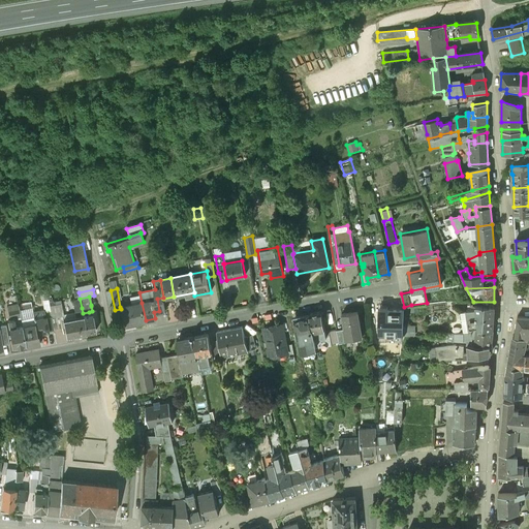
[(142,303),(120,307),(121,309),(124,324),(146,320),(142,303)]
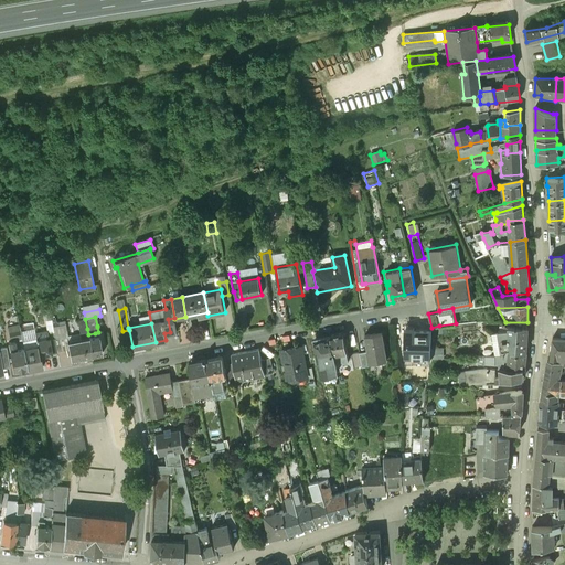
[(19,324),(8,327),(10,339),(13,339),(14,341),(16,341),(17,349),(23,348),(23,347),(19,324)]
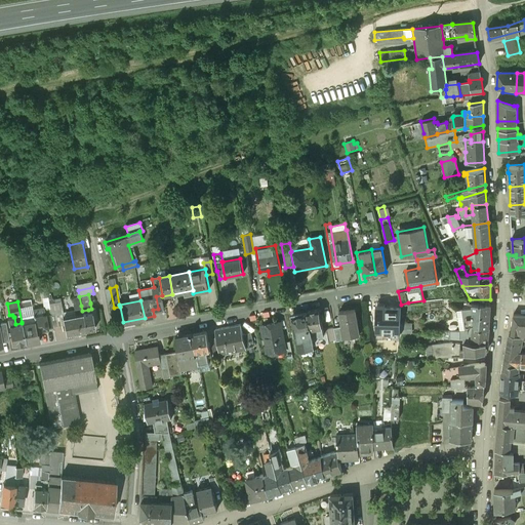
[(61,301),(49,304),(51,314),(53,326),(59,325),(57,315),(64,314),(61,301)]
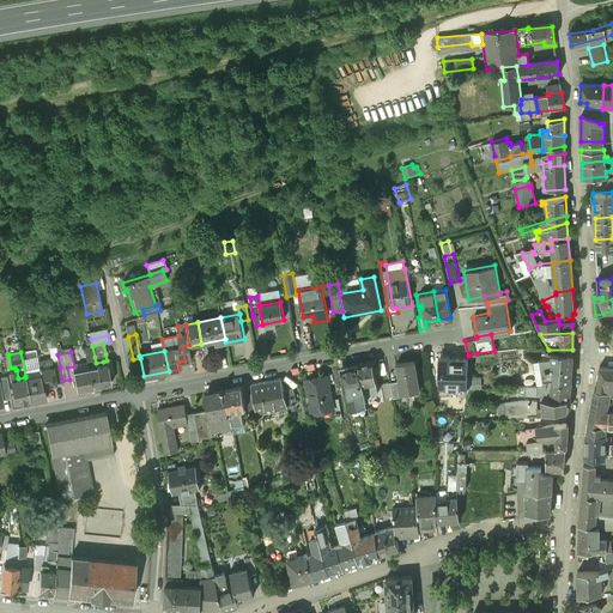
[(450,353),(438,353),(439,389),(467,389),(467,357),(450,357),(450,353)]
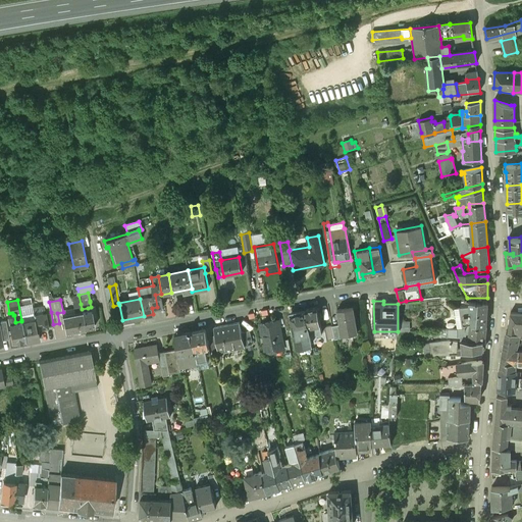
[(487,302),(469,302),(470,307),(460,307),(463,326),(472,325),(472,326),(486,325),(487,302)]
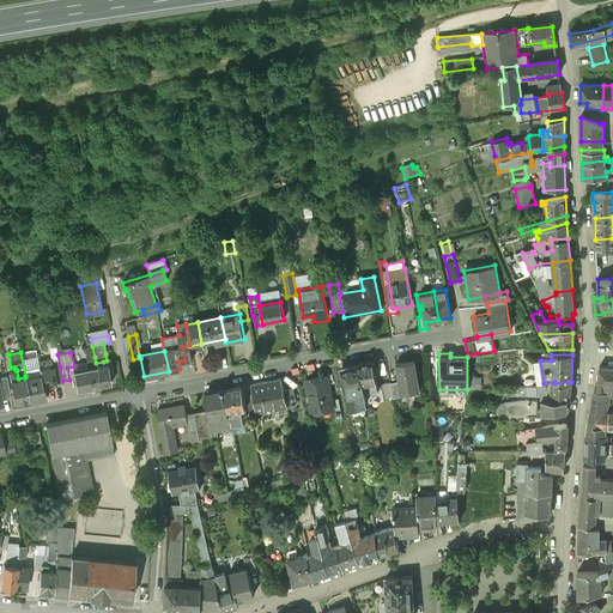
[(78,390),(99,386),(96,366),(96,363),(95,357),(86,358),(89,368),(73,370),(78,390)]
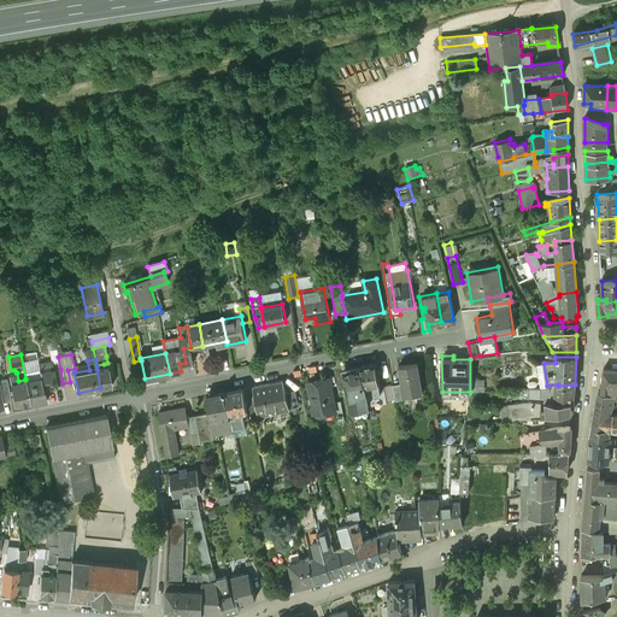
[(417,362),(399,365),(401,382),(400,383),(403,395),(404,395),(423,392),(417,362)]
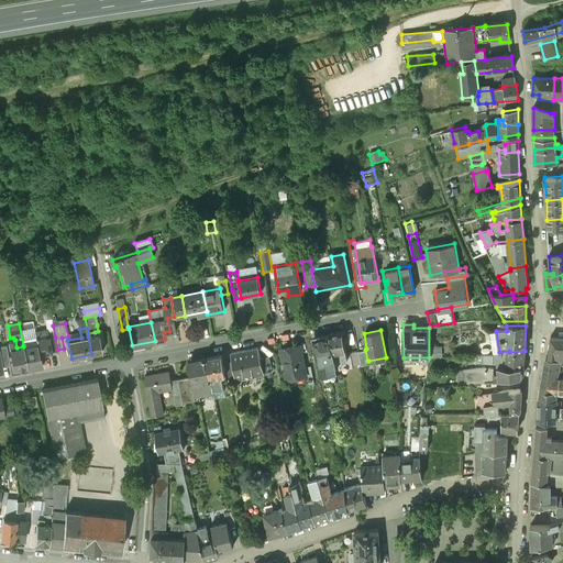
[(98,331),(95,332),(96,334),(88,337),(91,354),(102,352),(100,343),(105,342),(102,331),(98,331)]
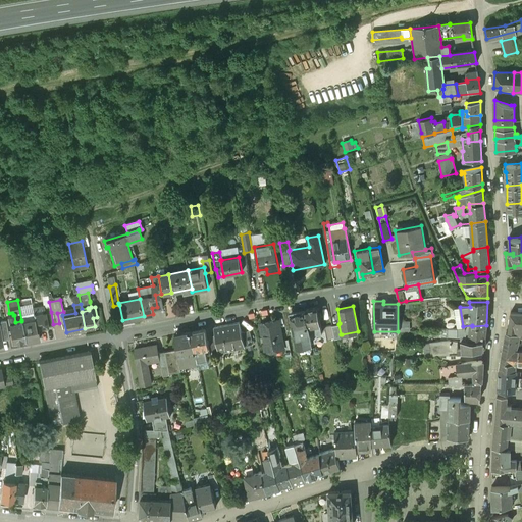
[(317,307),(305,310),(307,321),(310,335),(322,333),(317,307)]
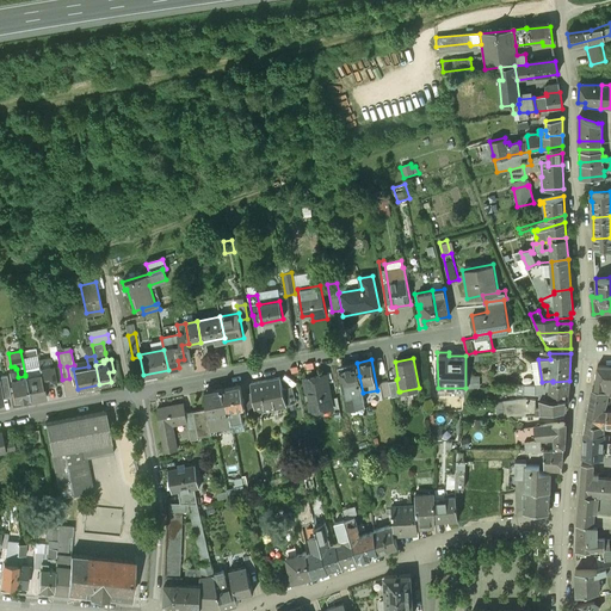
[(339,366),(341,381),(359,376),(357,363),(339,366)]
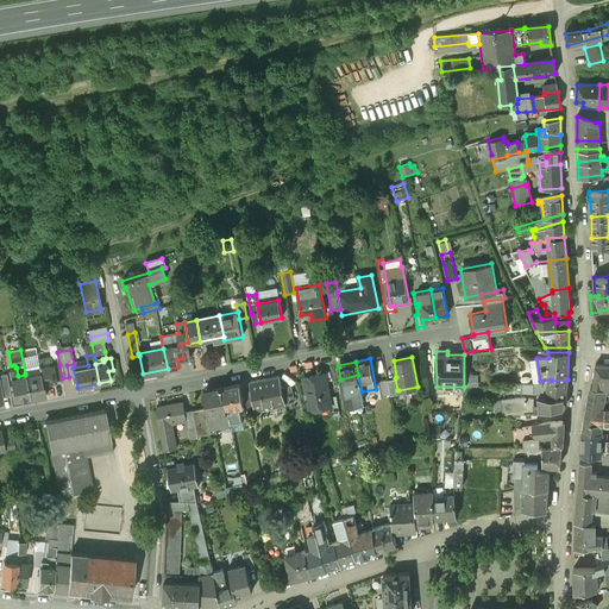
[(42,382),(43,382),(62,378),(60,364),(39,368),(41,371),(42,382)]
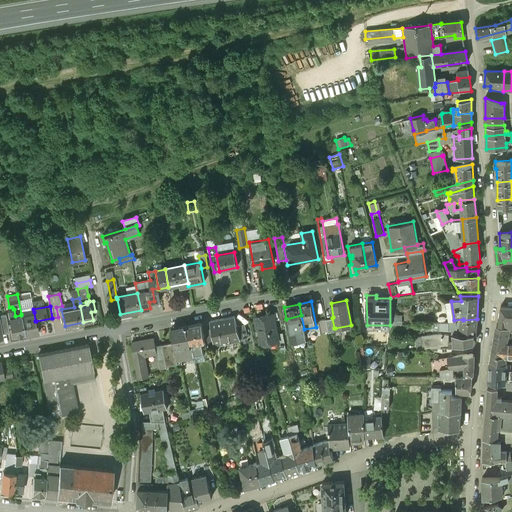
[(511,306),(501,306),(498,324),(497,324),(496,326),(505,327),(511,327),(511,306)]
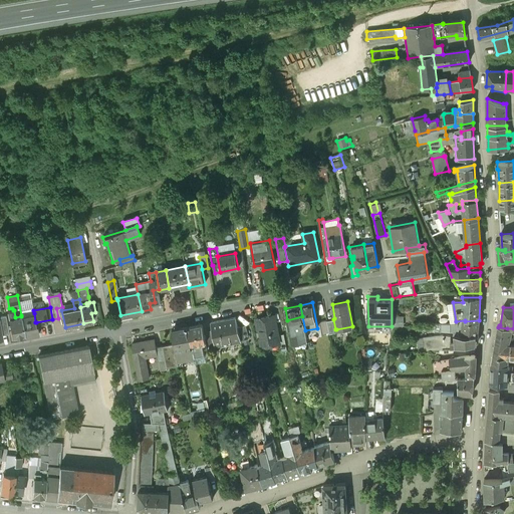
[(21,316),(15,317),(14,310),(13,310),(8,311),(12,336),(25,334),(21,316)]
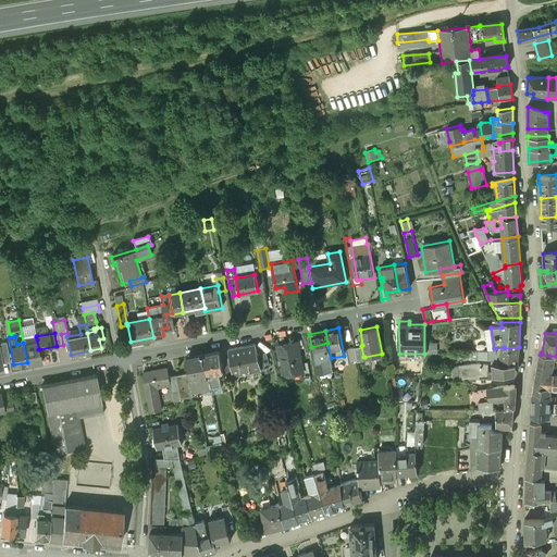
[(37,339),(23,342),(23,343),(27,362),(41,359),(39,349),(38,349),(37,339)]
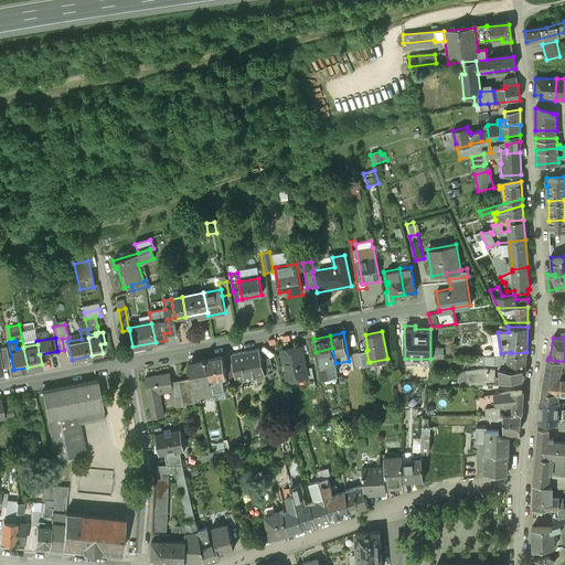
[(6,347),(0,348),(0,363),(1,369),(10,366),(6,347)]
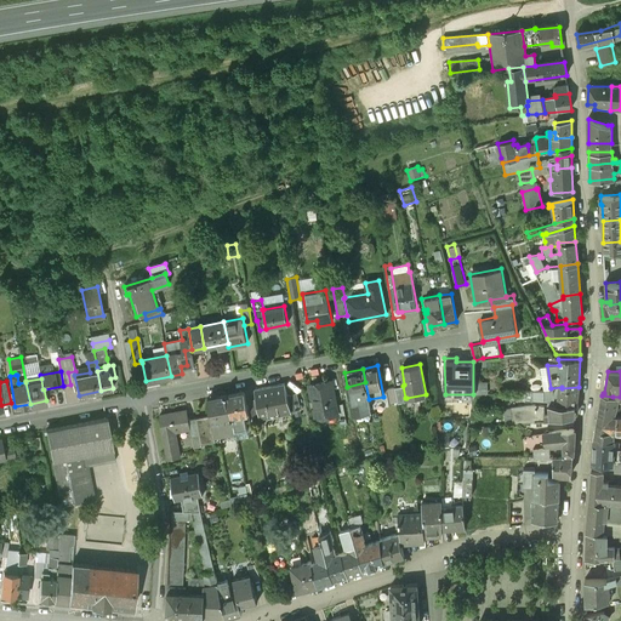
[(332,381),(308,386),(314,419),(323,417),(323,419),(325,420),(329,420),(331,416),(339,414),(332,381)]
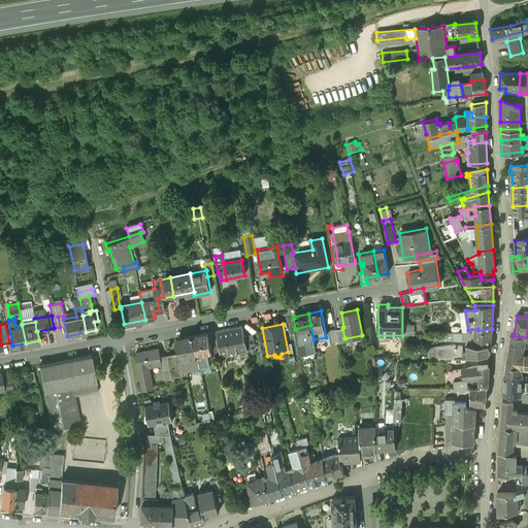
[(415,334),(415,324),(403,324),(403,335),(415,334)]
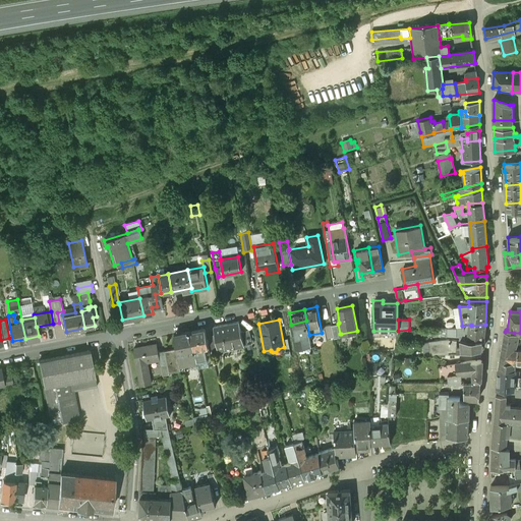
[(306,321),(291,325),(295,346),(298,348),(303,347),(305,344),(310,343),(309,335),(306,321)]
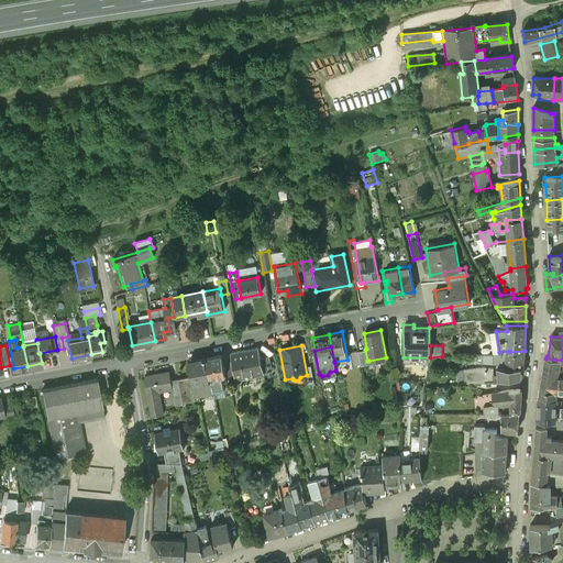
[(257,348),(231,353),(233,366),(235,379),(241,378),(241,376),(263,372),(260,359),(257,348)]
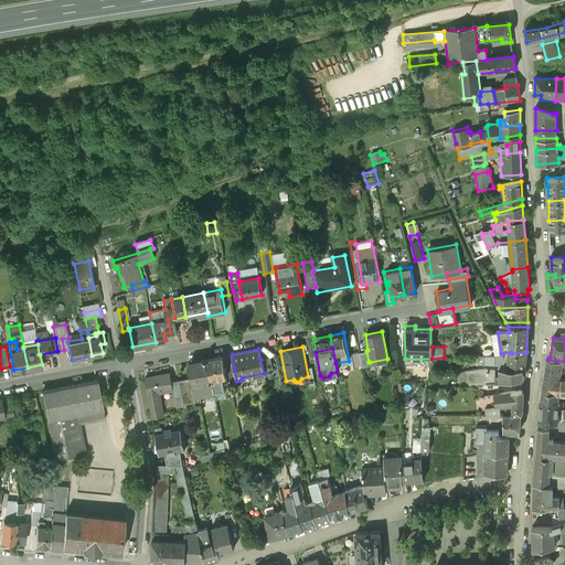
[(366,351),(359,352),(362,366),(370,365),(370,362),(369,362),(366,351)]
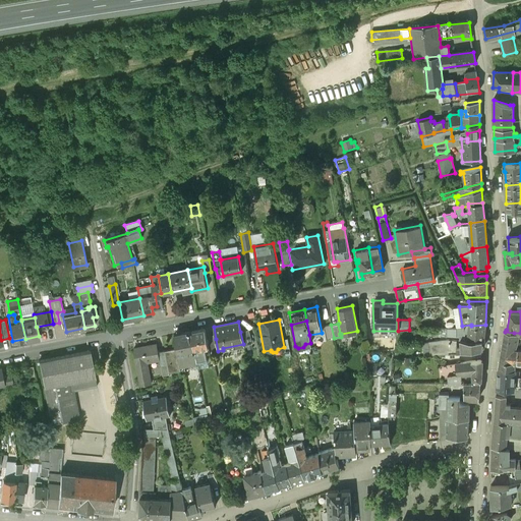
[(485,325),(471,326),(456,328),(441,328),(441,336),(446,336),(457,336),(457,335),(463,335),(463,340),(467,341),(483,340),(485,325)]
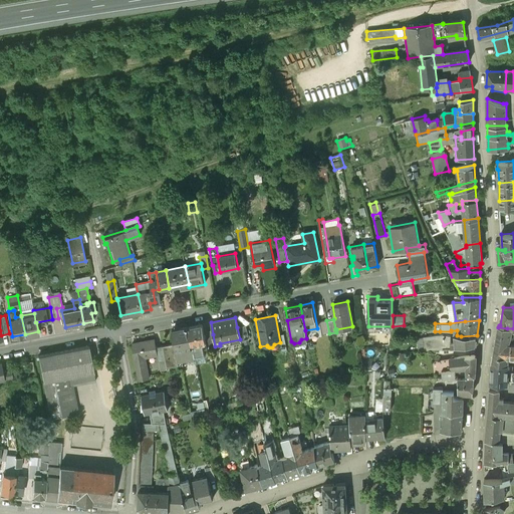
[(202,324),(190,326),(189,326),(195,357),(205,355),(204,349),(206,348),(207,348),(207,347),(202,324)]
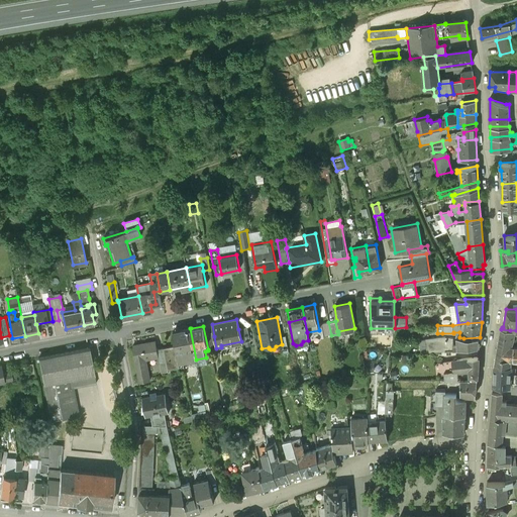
[(190,328),(187,329),(181,330),(183,343),(175,344),(176,345),(179,363),(196,359),(190,328)]
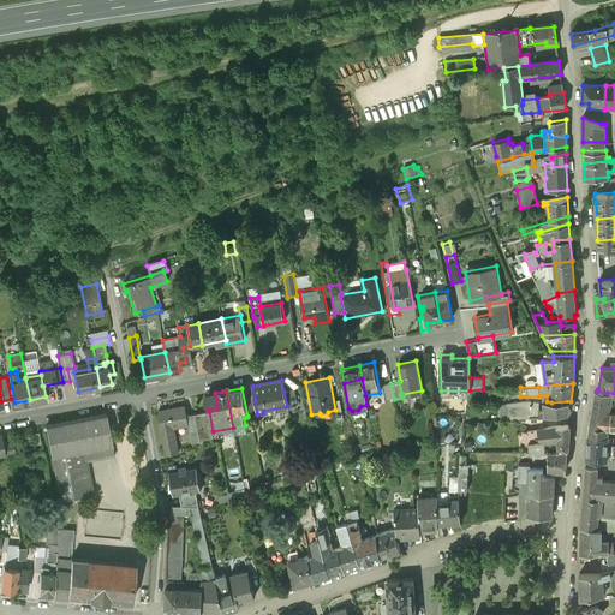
[(294,390),(284,392),(287,406),(288,407),(298,406),(294,390)]
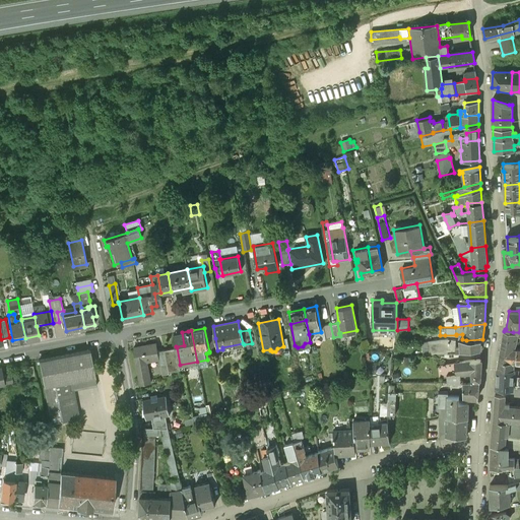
[(174,334),(176,346),(184,345),(182,332),(174,334)]
